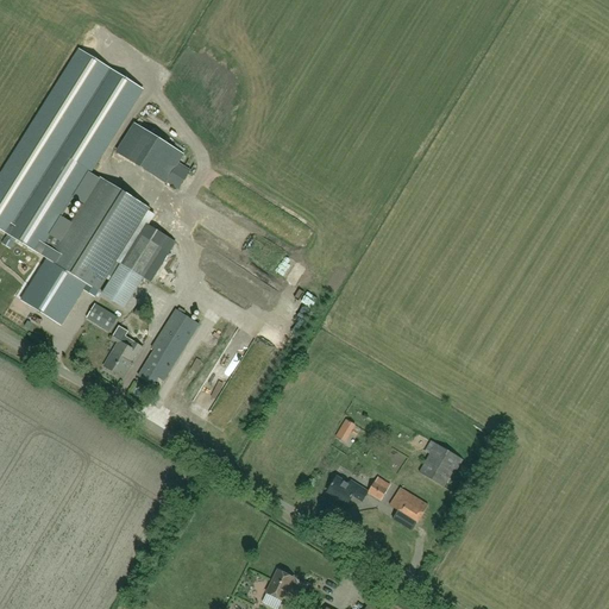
[(81,51),(0,179),(0,230),(48,261),(22,301),(62,326),(83,290),(95,297),(99,293),(107,280),(111,282),(102,295),(124,308),(143,278),(121,265),(118,262),(149,212),(151,209),(101,179),(100,180),(61,243),(50,237),(90,173),(90,171),(143,89),(81,51)]
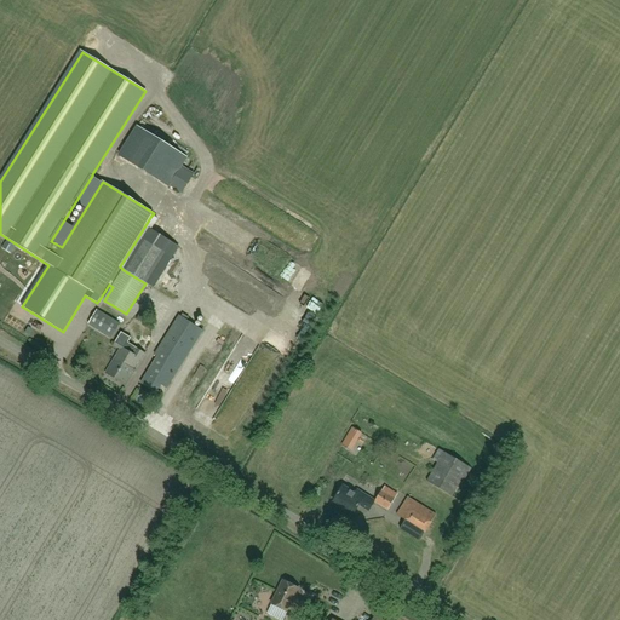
[(187,195),(191,184),(177,178),(172,189),(187,195)]
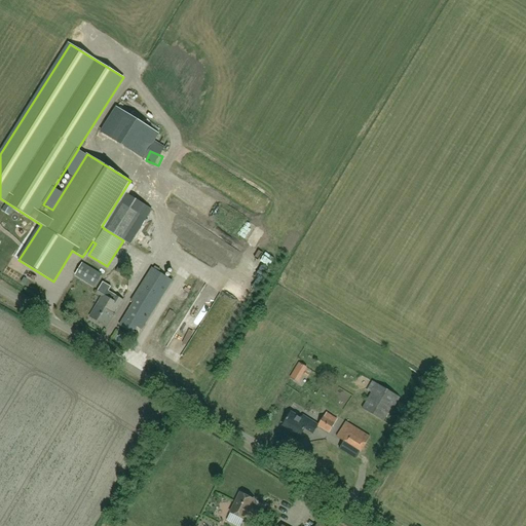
[(95,287),(102,275),(82,264),(75,275),(95,287)]
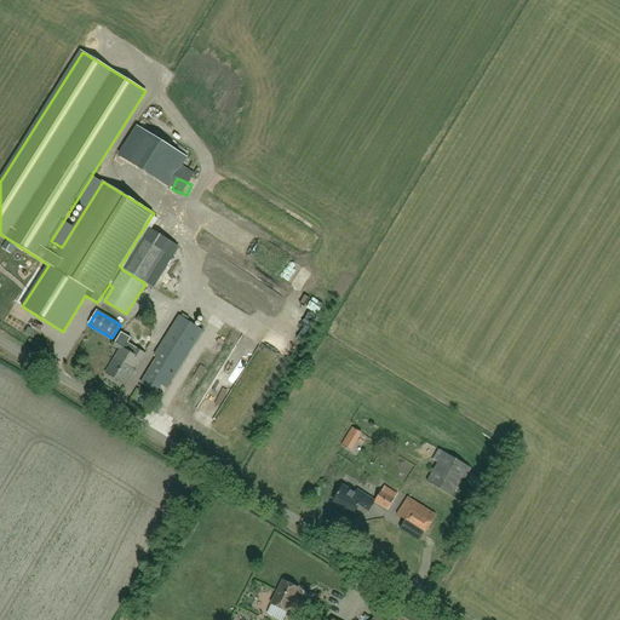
[(204,331),(179,316),(155,355),(158,357),(147,375),(167,389),(204,331)]
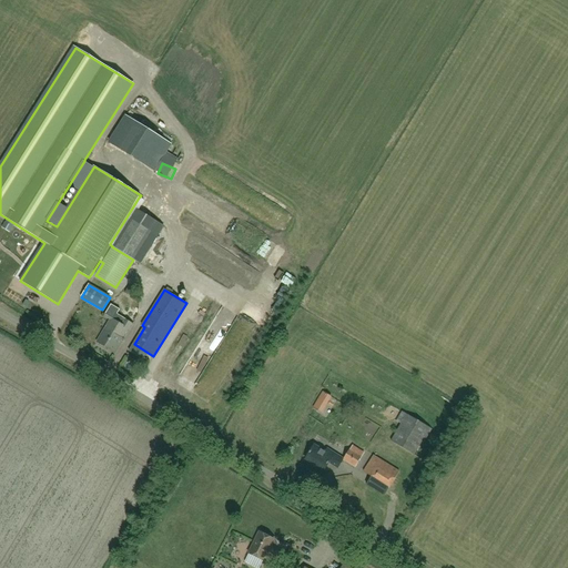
[(111,320),(97,342),(115,354),(124,340),(122,338),(128,330),(130,331),(133,325),(118,314),(120,310),(111,305),(104,316),(111,320)]
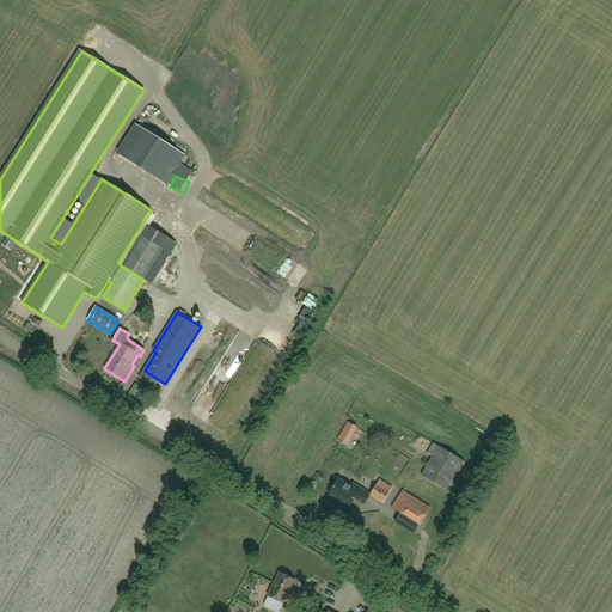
[(277,340),(274,350),(281,353),(285,342),(277,340)]
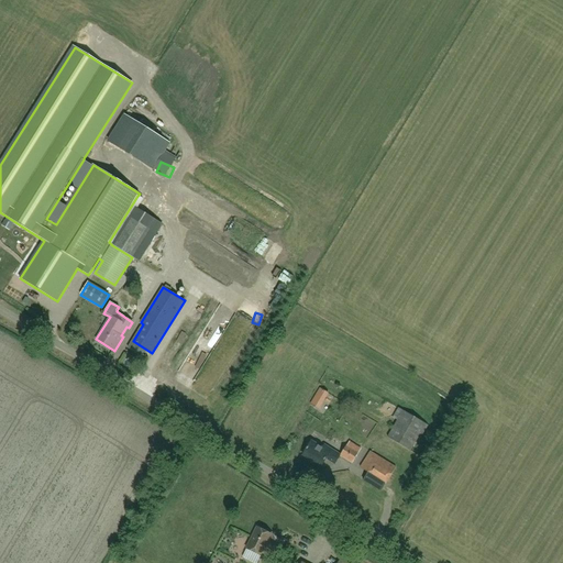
[(179,378),(194,355),(188,352),(173,375),(179,378)]
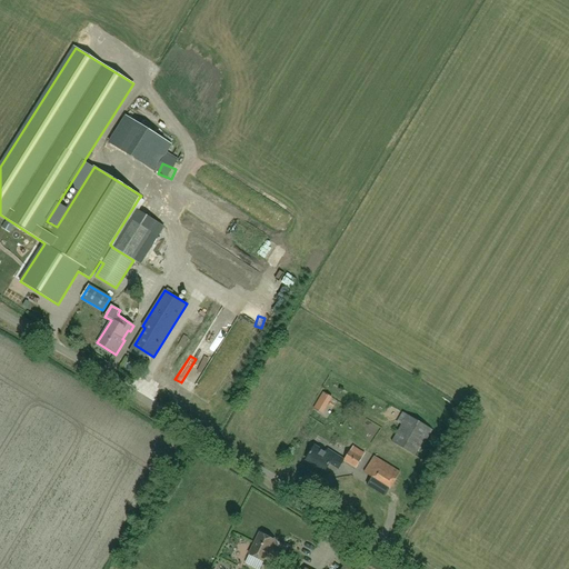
[(431,429),(402,412),(398,421),(402,423),(391,441),(416,456),(431,429)]
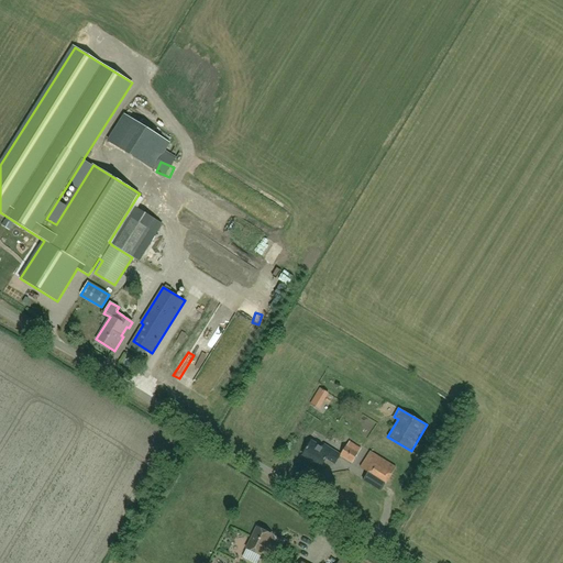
[(324,444),(322,448),(311,441),(302,454),(321,466),(327,459),(335,464),(340,455),(352,463),(359,453),(346,445),(341,455),(324,444)]
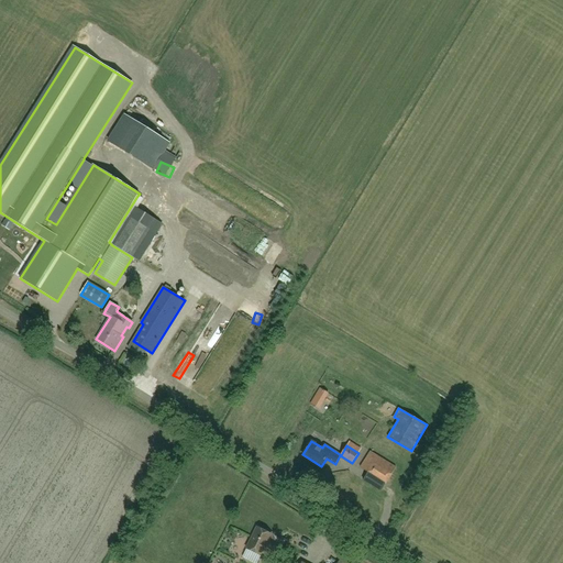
[(360,466),(385,483),(396,467),(370,451),(360,466)]
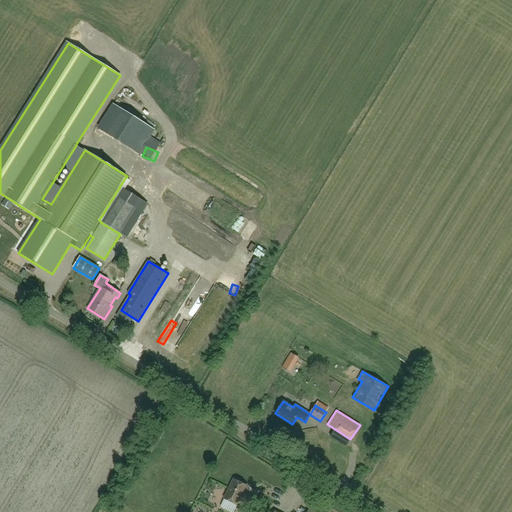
[(247,486),(234,479),(224,498),(238,505),(238,503),(248,508),(254,498),(244,492),(247,486)]
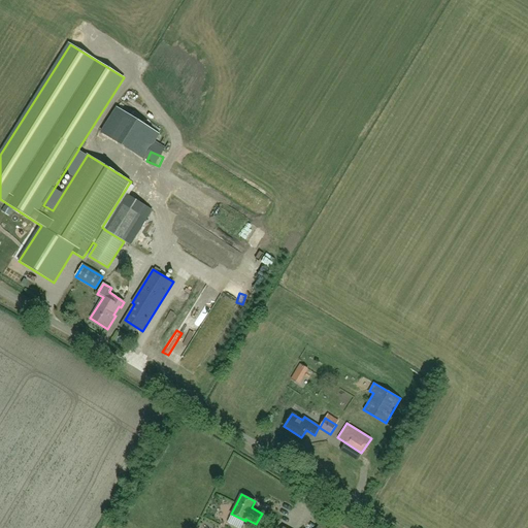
[(287,503),(284,508),(294,515),(297,509),(287,503)]
